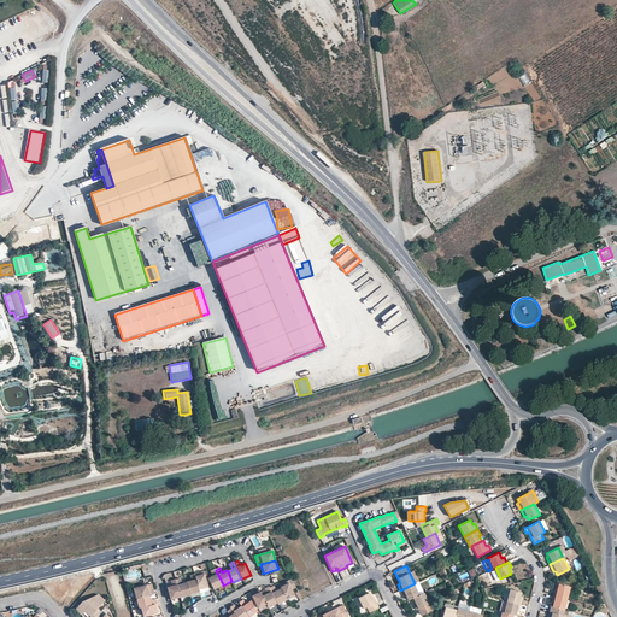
[(223,585),(215,570),(211,571),(213,577),(209,580),(213,589),(223,585)]
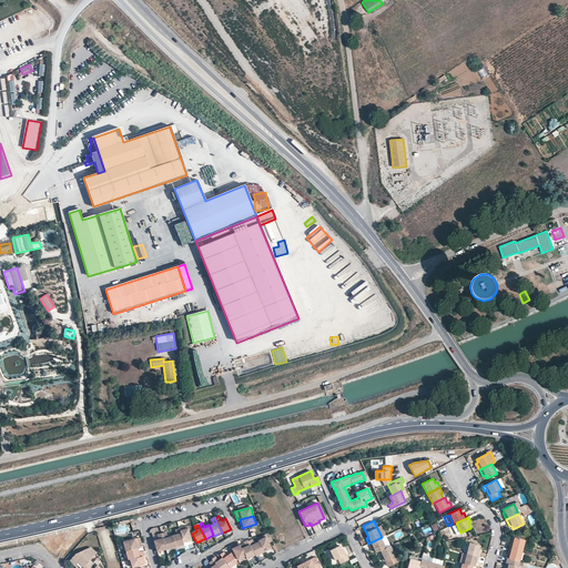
[(377,528),(382,537),(385,536),(386,535),(382,526),(377,528)]
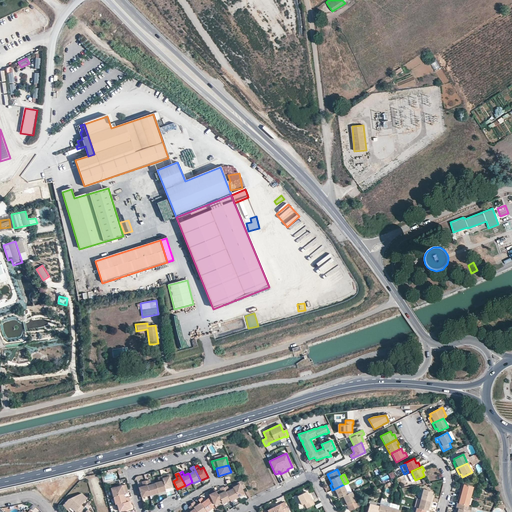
[(169,475),(161,477),(165,489),(172,487),(169,475)]
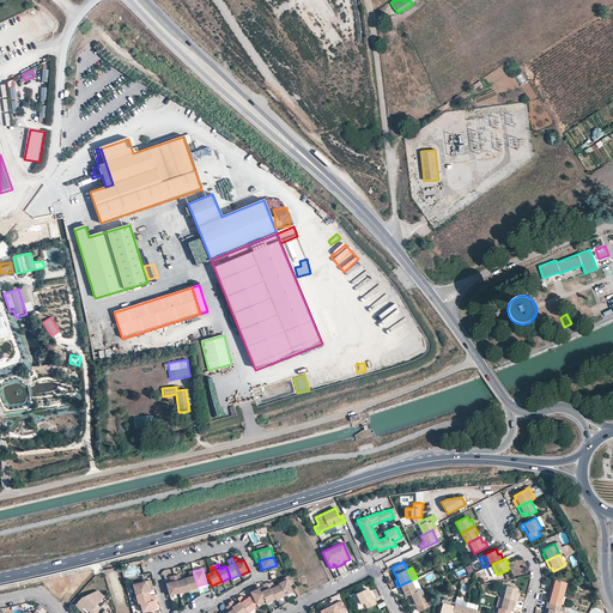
[(190,577),(186,578),(186,580),(188,590),(198,588),(198,586),(193,571),(189,572),(190,577)]
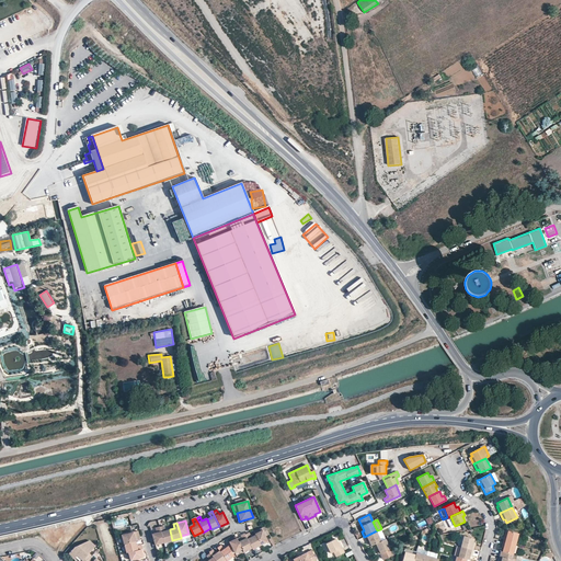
[(157,534),(152,535),(155,546),(163,544),(159,528),(159,527),(156,528),(157,534)]
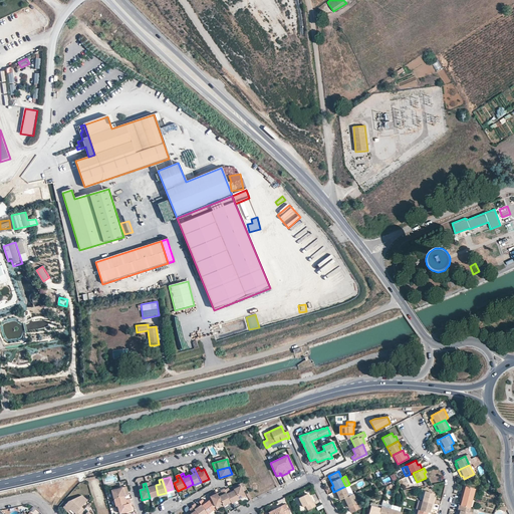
[(150,498),(158,496),(156,486),(151,487),(150,483),(146,484),(150,498)]
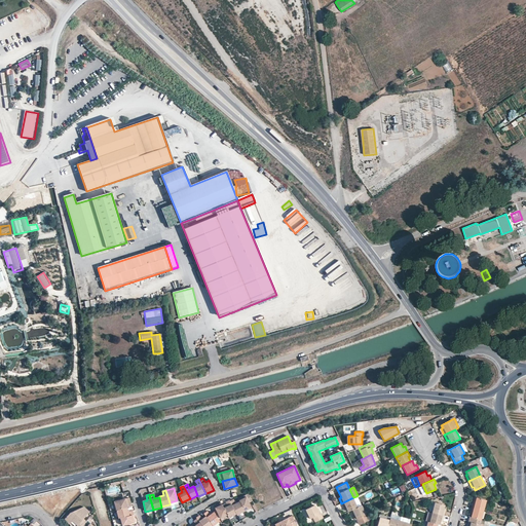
[(246,496),(238,499),(239,502),(245,511),(252,508),(249,502),(246,496)]
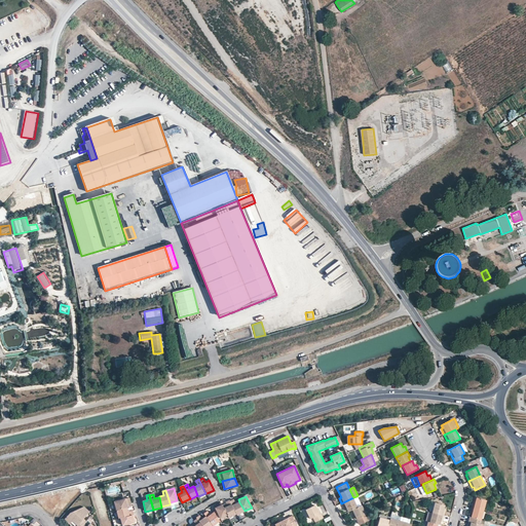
[(353,497),(341,503),(343,508),(345,506),(346,509),(347,512),(352,510),(358,506),(353,497)]
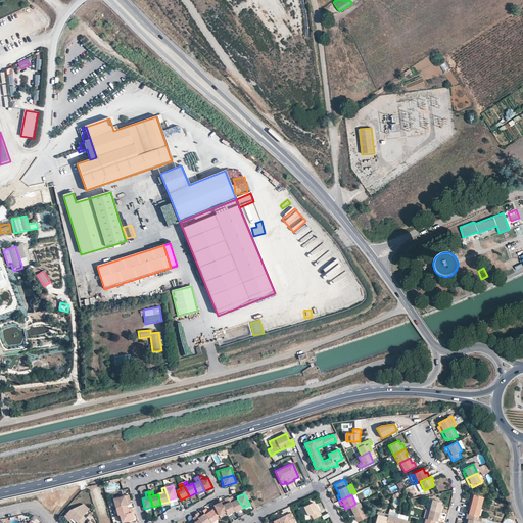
[(473,494),(472,498),(470,498),(469,504),(470,505),(481,507),(483,497),(473,494)]
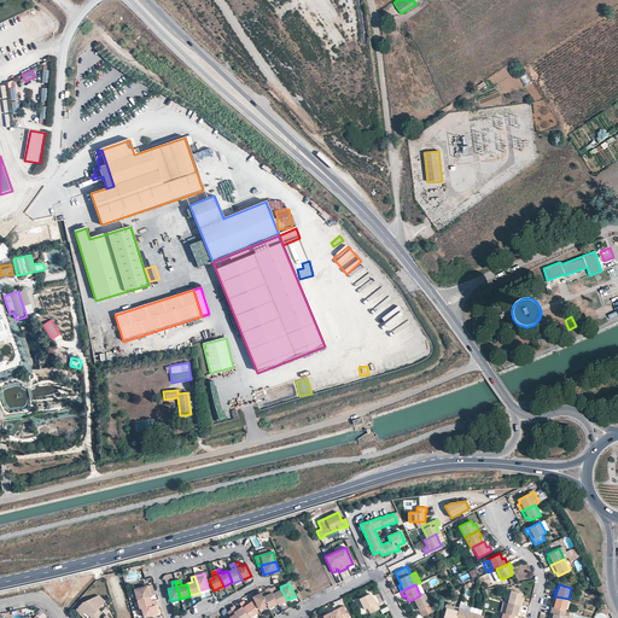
[(133,590),(136,600),(149,596),(153,595),(151,586),(133,590)]
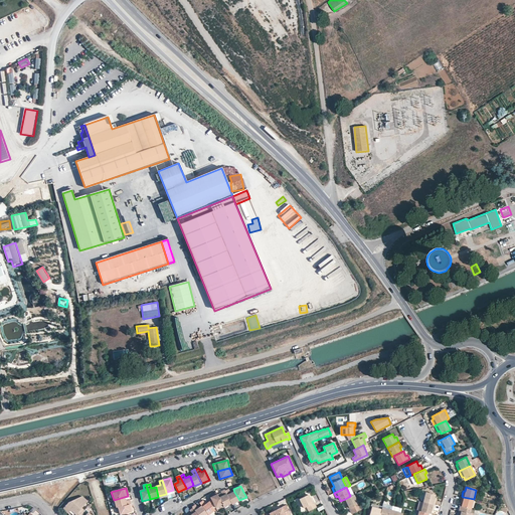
[(224,507),(231,503),(225,492),(224,490),(221,492),(223,496),(219,498),(219,499),(222,504),(224,507)]
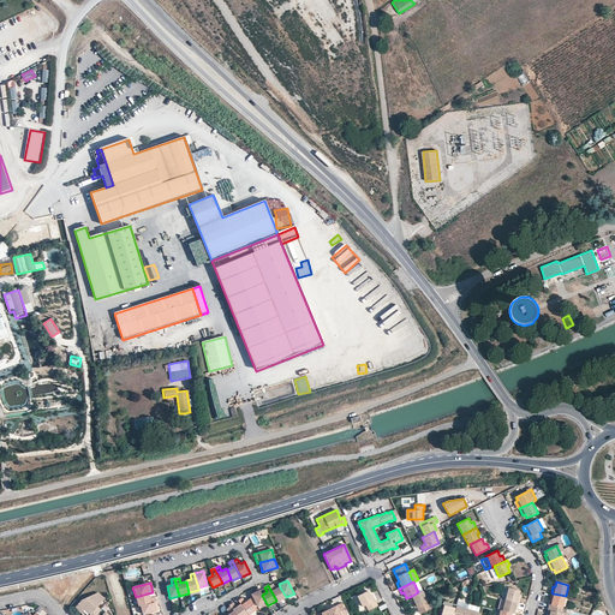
[(273,585),(269,587),(276,601),(278,602),(286,597),(280,587),(275,590),(273,585)]
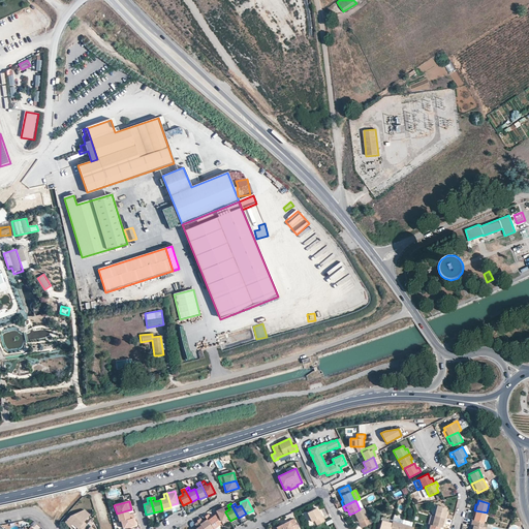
[(437,505),(434,515),(446,518),(448,511),(446,511),(447,507),(437,505)]
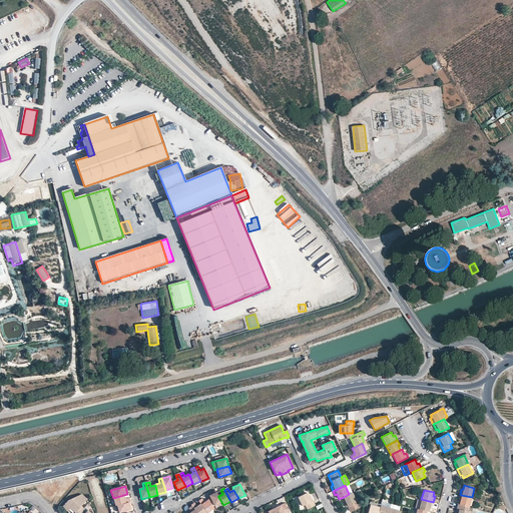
[(214,506),(221,502),(218,497),(218,496),(215,491),(210,494),(208,495),(210,498),(211,500),(212,502),(214,506)]
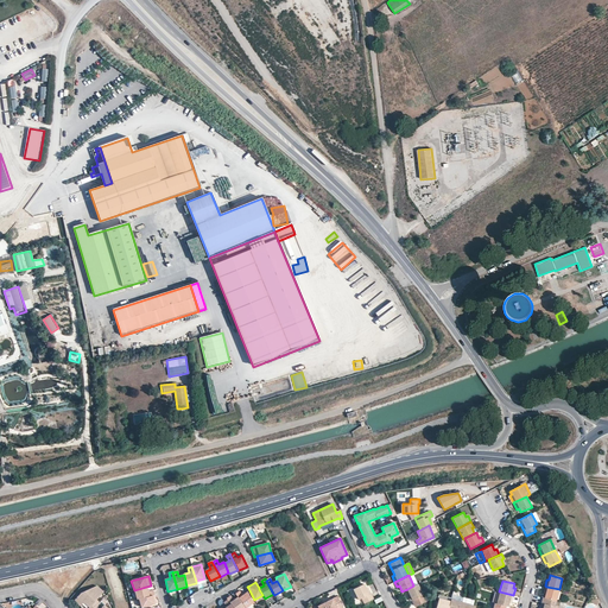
[(413,586),(407,589),(410,594),(407,595),(410,601),(412,600),(415,606),(425,601),(423,595),(418,583),(417,584),(413,586)]
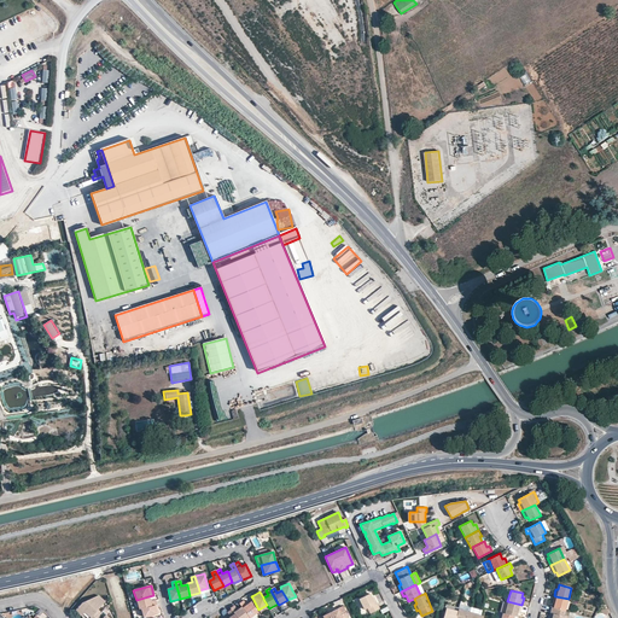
[(367,608),(369,613),(371,613),(374,611),(379,608),(373,596),(372,598),(369,594),(359,600),(363,610),(367,608)]
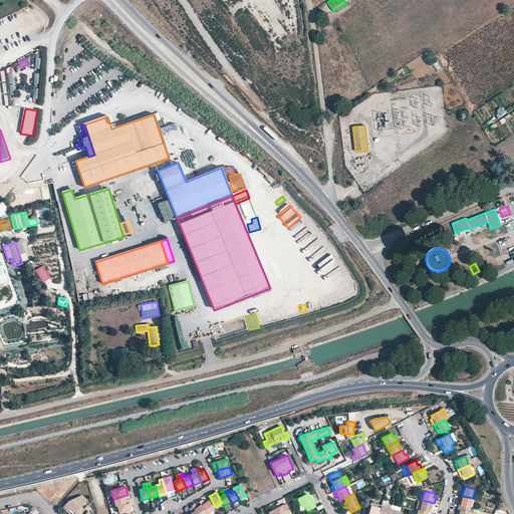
[(473,498),(462,496),(461,495),(459,500),(461,500),(460,505),(469,508),(470,508),(473,498)]
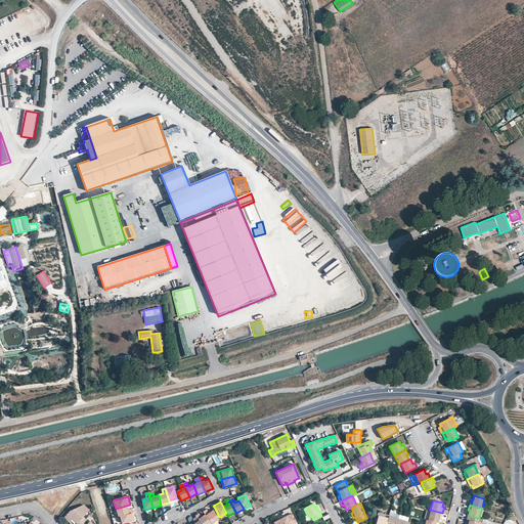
[(71,512),(64,518),(70,522),(73,519),(77,523),(82,523),(86,520),(83,517),(89,511),(84,506),(71,512)]
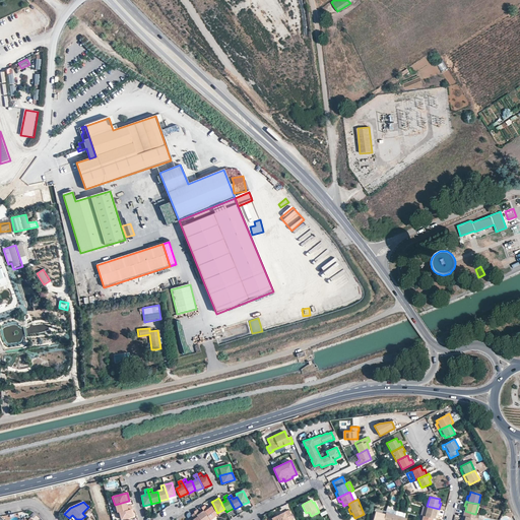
[(126,506),(125,502),(115,505),(117,513),(119,513),(132,509),(130,505),(126,506)]
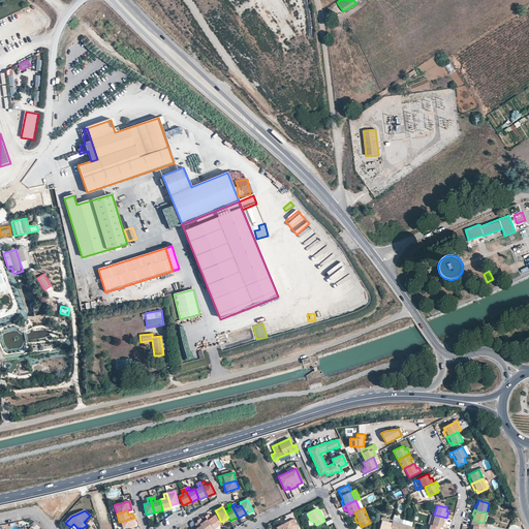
[(208,515),(205,517),(207,520),(213,528),(214,528),(220,524),(217,519),(215,516),(211,518),(208,515)]
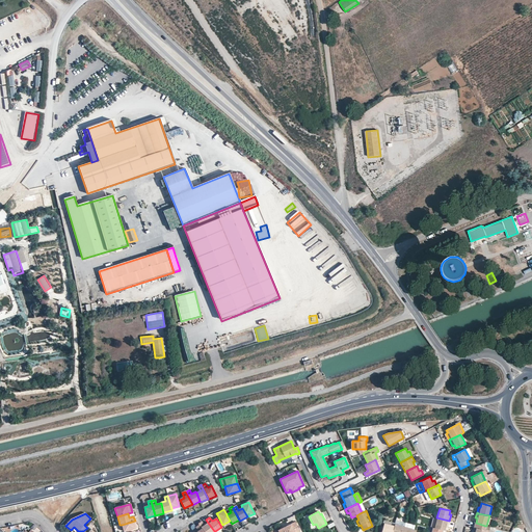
[(436,517),(434,528),(443,530),(445,531),(446,527),(447,528),(449,521),(436,517)]
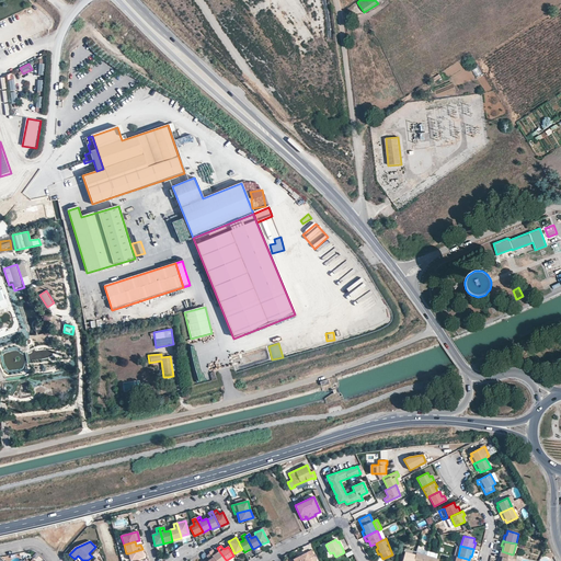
[(142,549),(128,553),(130,560),(139,559),(145,557),(142,549)]
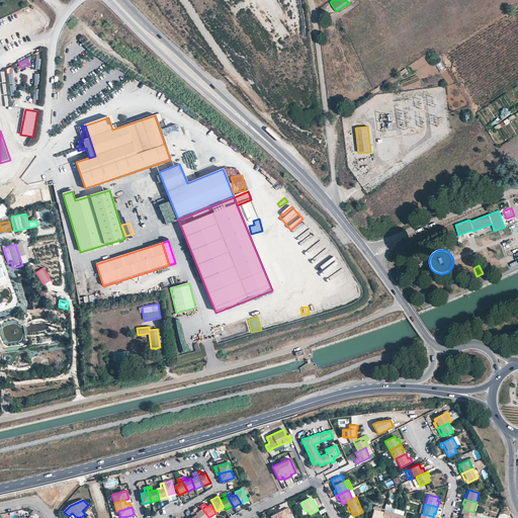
[(195,507),(192,509),(193,511),(198,517),(206,517),(208,517),(202,509),(198,511),(195,507)]
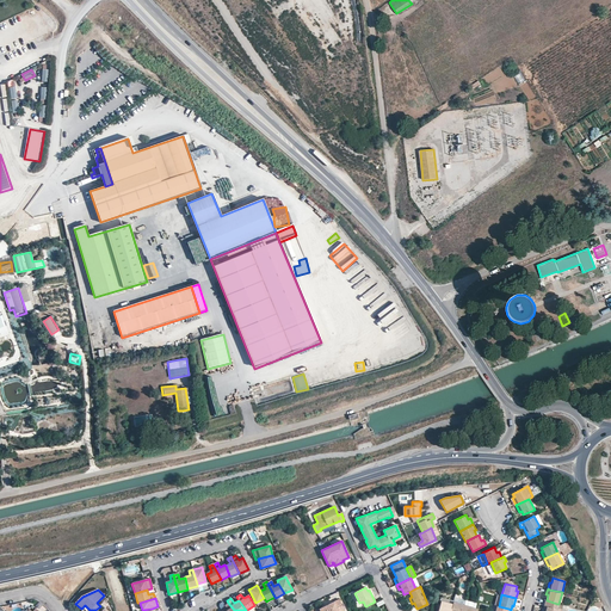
[(345,610),(339,599),(319,610),(345,610)]
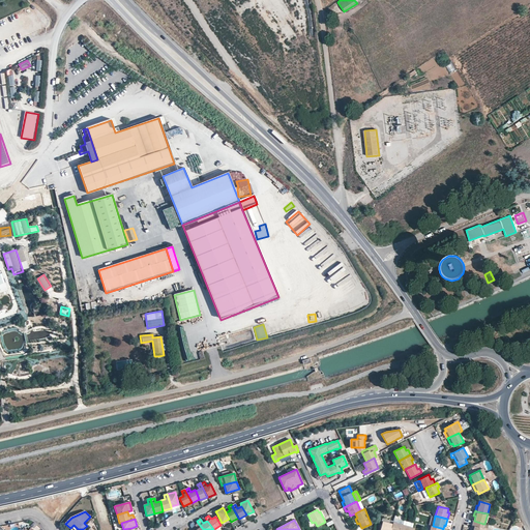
[(392,524),(390,529),(401,529),(403,525),(404,523),(393,520),(392,524)]
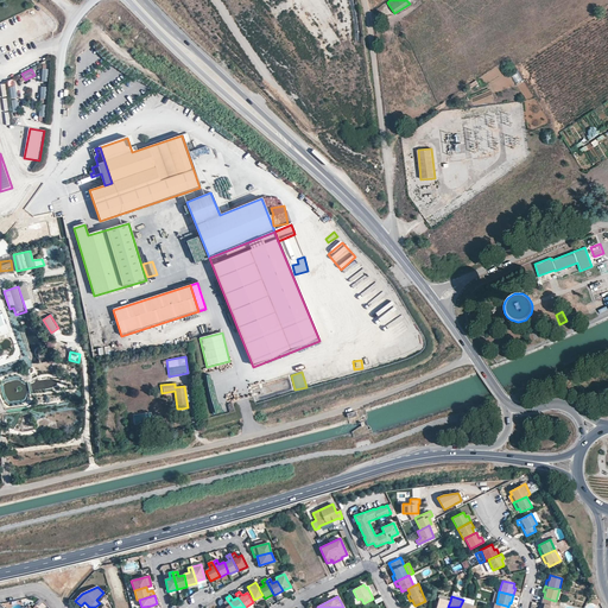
[(439,597),(436,607),(448,607),(450,601),(439,597)]
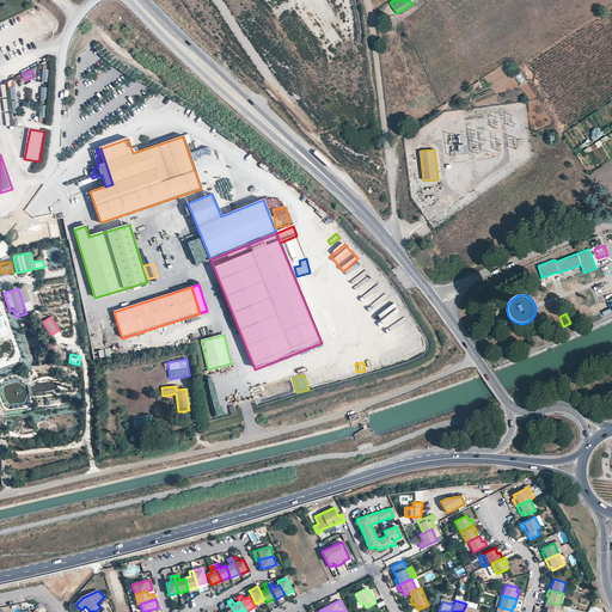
[(558,611),(560,611),(557,610),(557,609),(558,605),(546,601),(544,607),(548,607),(546,611),(545,611),(558,611)]
